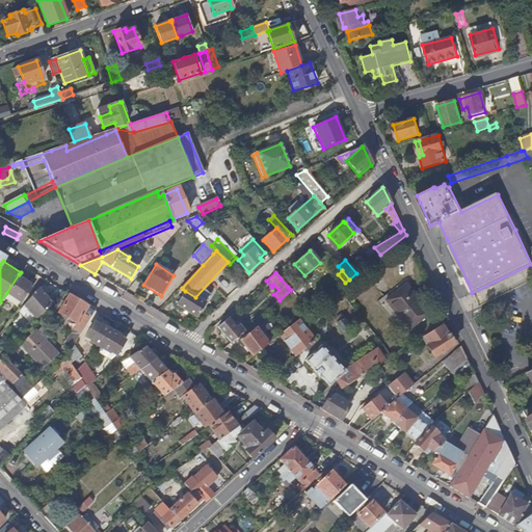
[(293,283),(285,273),(281,278),(288,287),(293,283)]
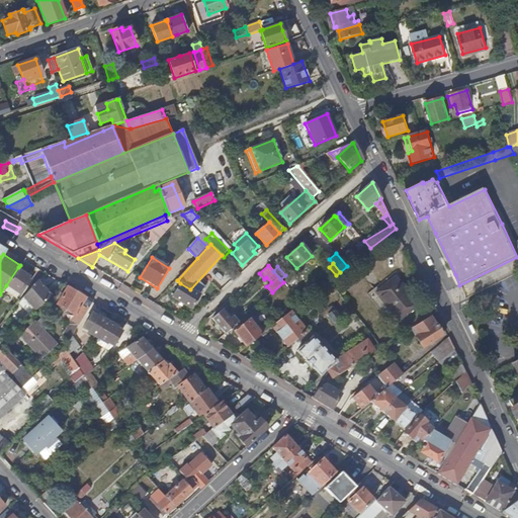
[(18,292),(30,275),(18,267),(6,285),(18,292)]
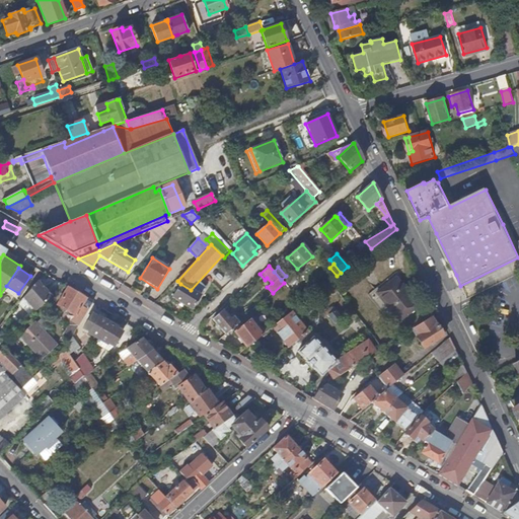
[(380,300),(401,286),(395,279),(376,295),(380,300)]
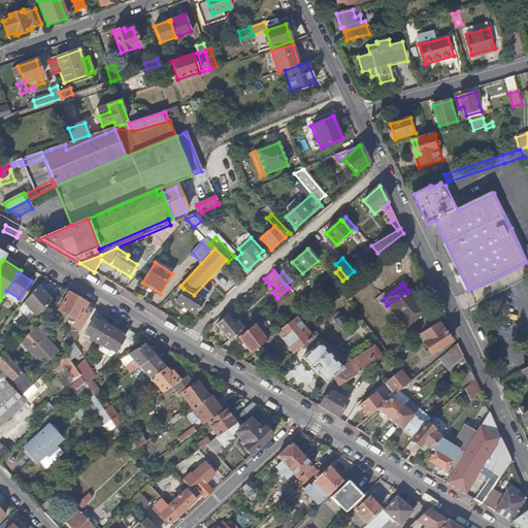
[(37,315),(54,299),(37,285),(23,301),(37,315)]
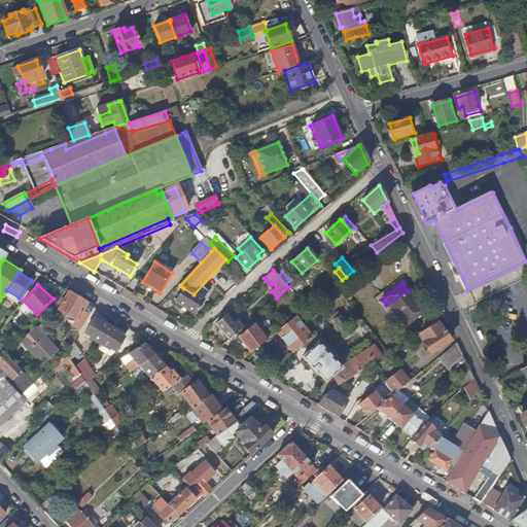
[(206,310),(209,304),(194,294),(183,288),(174,303),(195,315),(200,307),(206,310)]
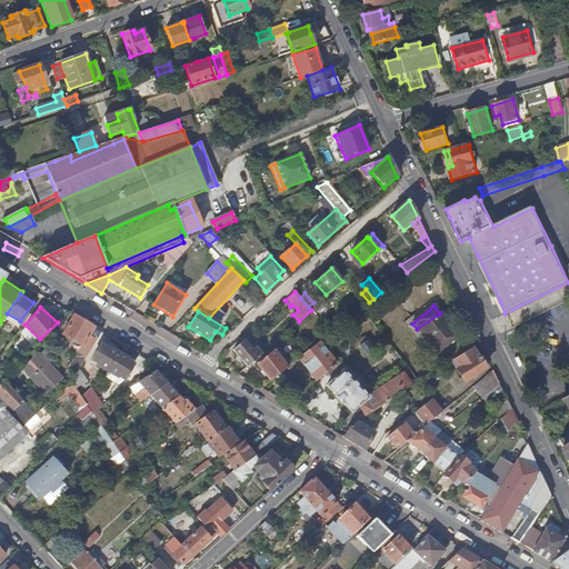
[(459,337),(440,313),(417,329),(438,355),(459,337)]
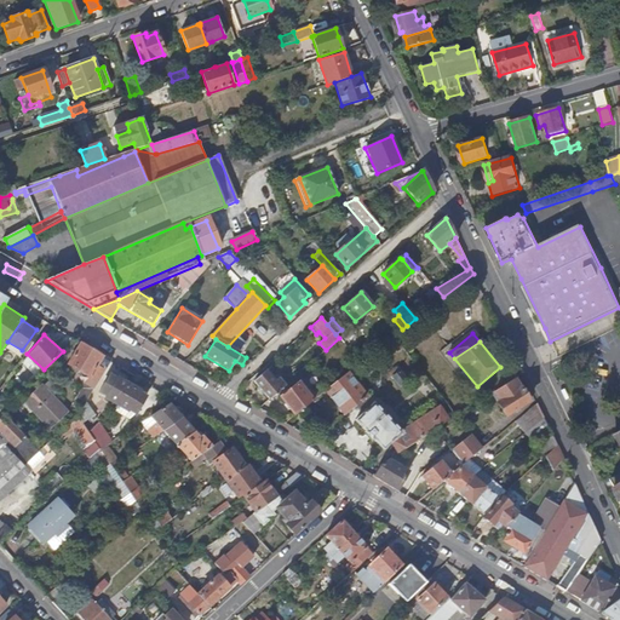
[(86,401),(110,360),(80,343),(79,346),(69,363),(73,366),(72,368),(75,371),(76,368),(91,377),(78,396),(86,401)]
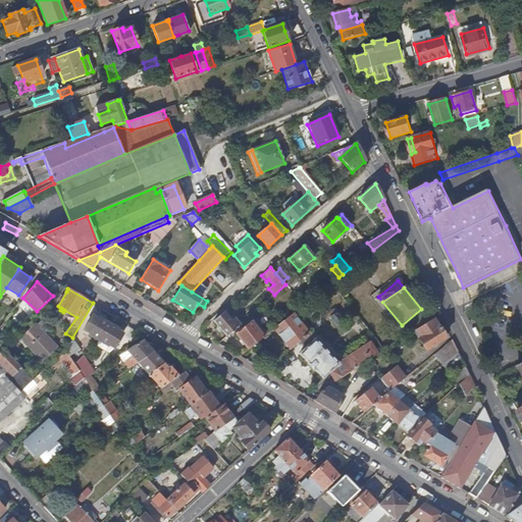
[(343,320),(330,305),(315,317),(327,332),(343,320)]
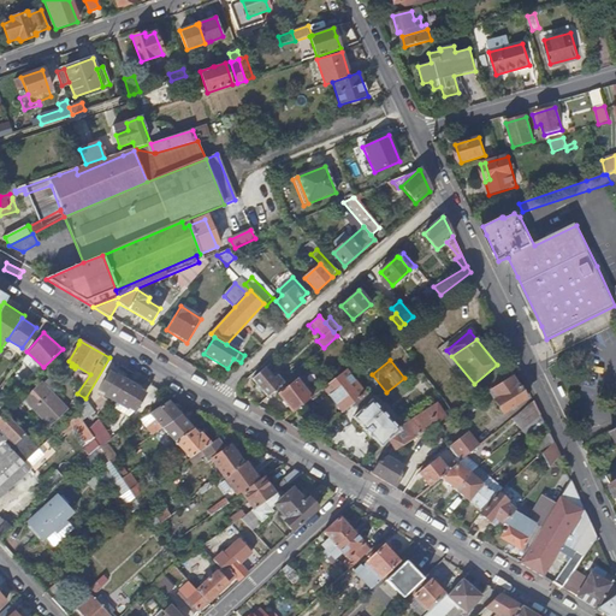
[(283,384),(277,378),(274,380),(271,377),(276,372),(267,363),(250,378),(267,397),(283,384)]
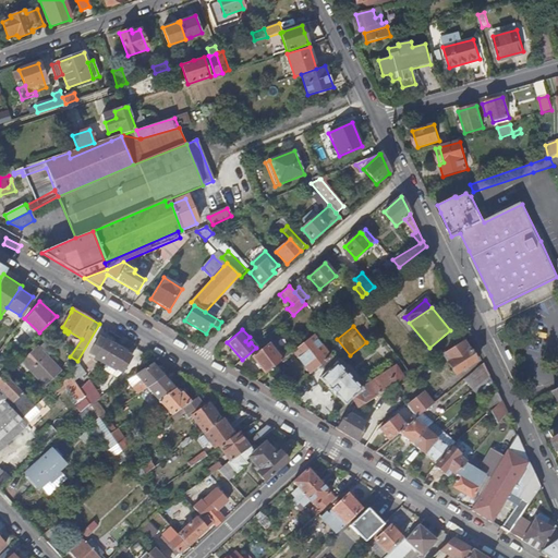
[(330,358),(314,335),(291,353),(308,375),(330,358)]
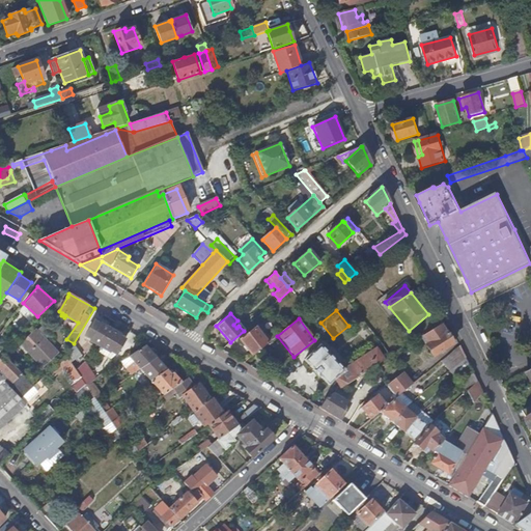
[(100,345),(110,329),(101,323),(100,325),(93,320),(85,335),(90,339),(90,340),(100,345)]
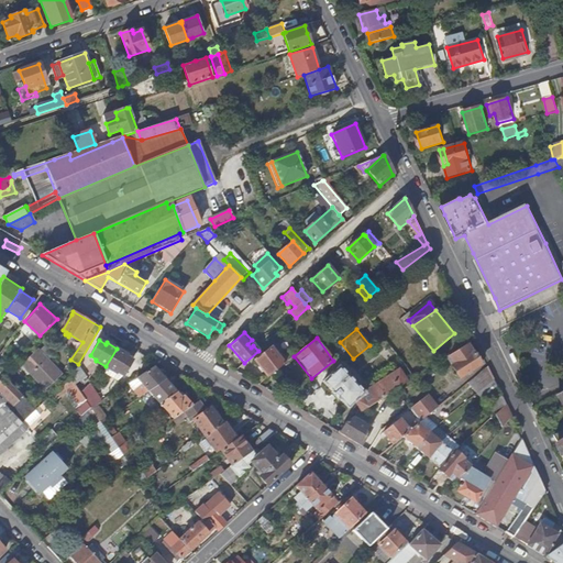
[(481,364),(473,352),(472,352),(466,344),(449,355),(454,364),(452,366),(460,377),(481,364)]
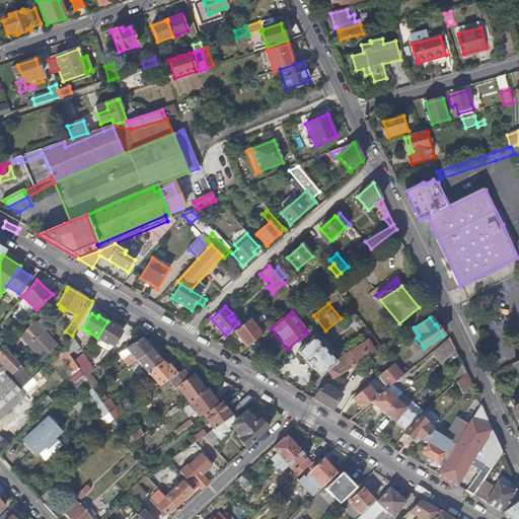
[(56,344),(43,331),(47,327),(39,318),(34,323),(33,322),(19,336),(21,338),(42,358),(56,344)]
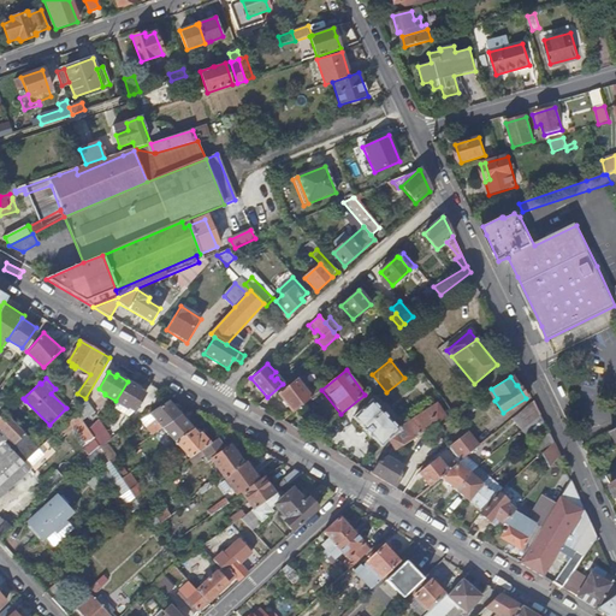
[(135,410),(146,394),(141,391),(140,389),(128,381),(116,401),(128,408),(129,407),(135,410)]
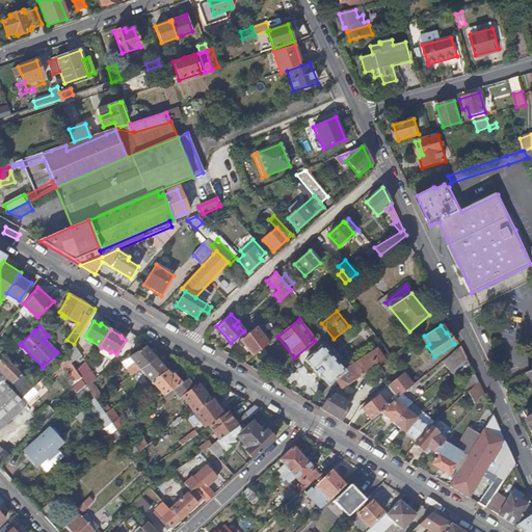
[(251,356),(274,339),(272,337),(270,338),(267,337),(264,339),(256,329),(240,342),(251,356)]
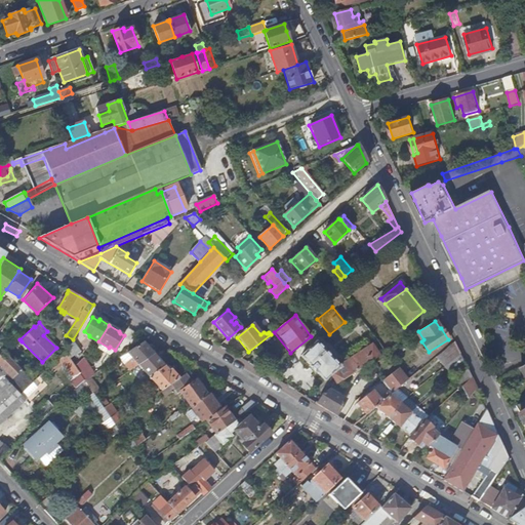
[(82,353),(72,340),(72,341),(66,352),(72,360),(82,353)]
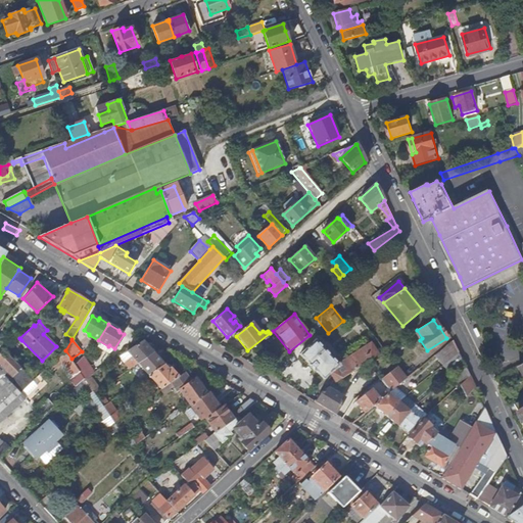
[(153,352),(146,344),(143,340),(127,351),(131,357),(138,364),(153,352)]
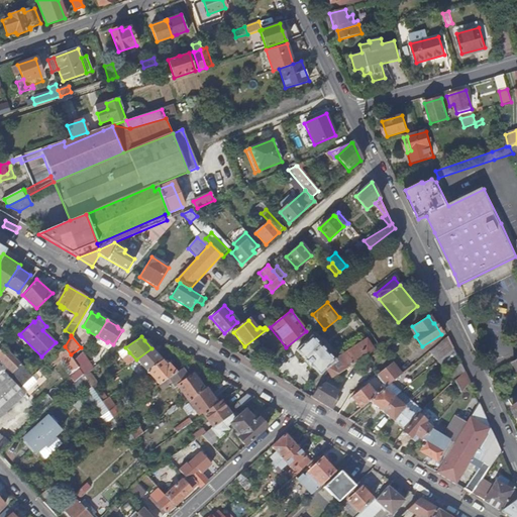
[(334,360),(311,336),(296,351),(304,360),(304,362),(310,368),(311,368),(319,376),(326,371),(331,379),(363,359),(374,351),(367,339),(334,360)]
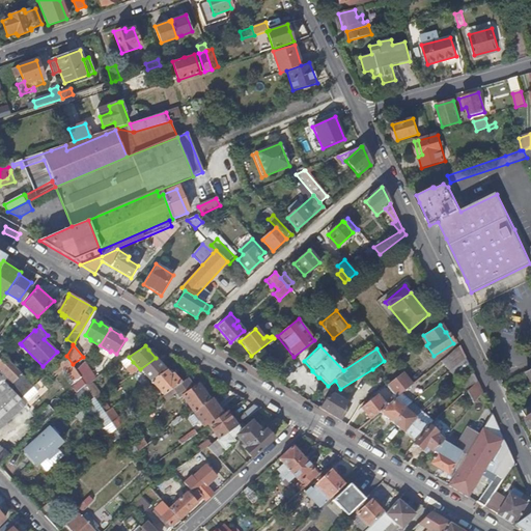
[(0,385),(9,376),(16,383),(23,375),(0,351),(0,385)]
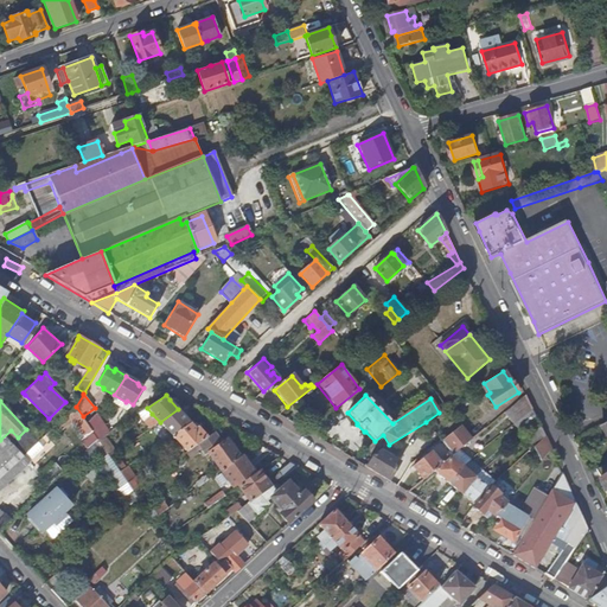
[(83,416),(76,407),(61,421),(59,421),(64,426),(72,419),(76,421),(87,436),(93,432),(88,423),(83,416)]
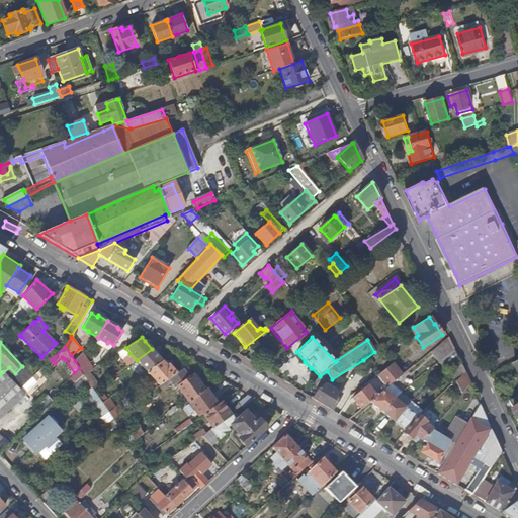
[(162,361),(152,349),(137,360),(147,372),(162,361)]
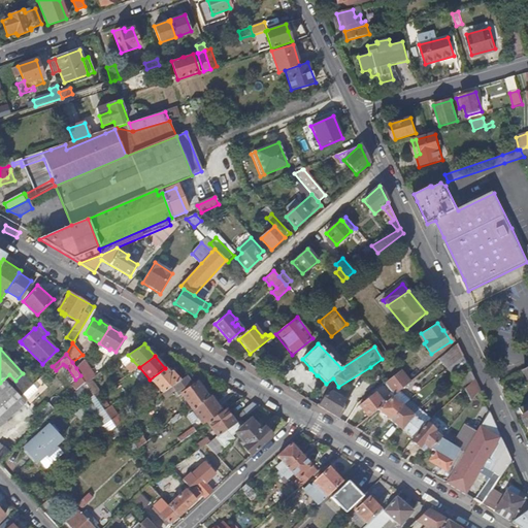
[(455,376),(467,365),(463,356),(448,368),(455,376)]
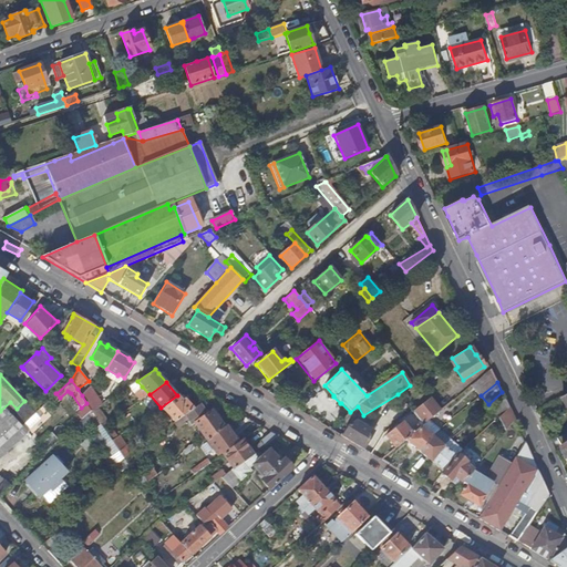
[(104,403),(91,387),(82,395),(86,403),(92,411),(98,408),(104,403)]
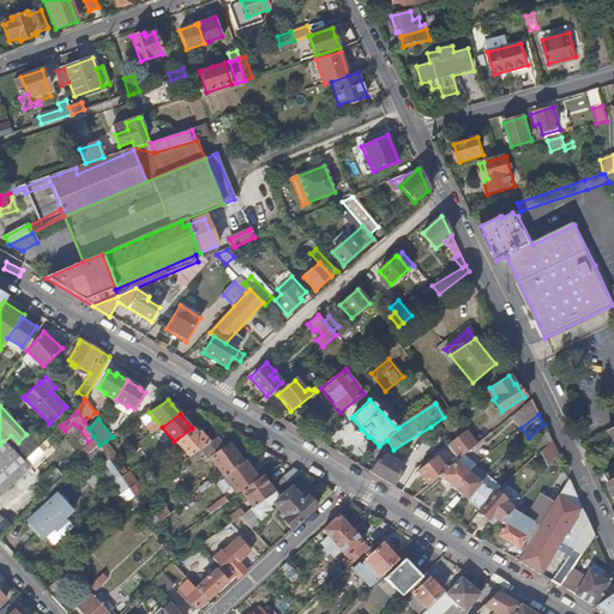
[(162,427),(154,419),(149,422),(151,425),(156,431),(162,427)]
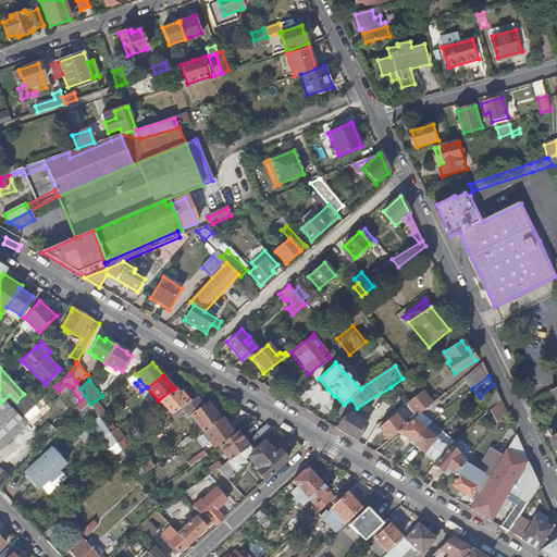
[(171,415),(190,400),(182,391),(178,393),(174,388),(158,400),(171,415)]
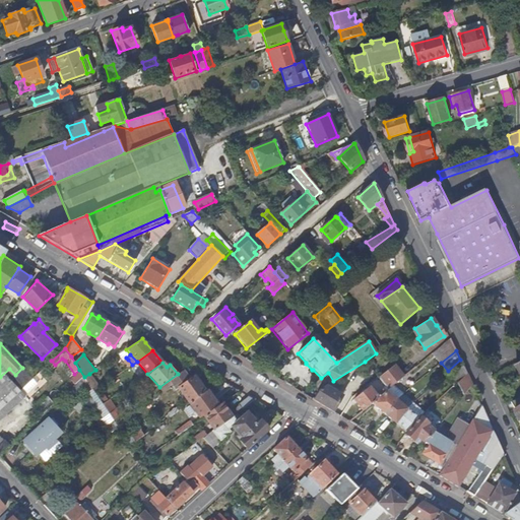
[(454,384),(466,372),(463,365),(462,366),(460,366),(459,368),(448,379),(454,384)]
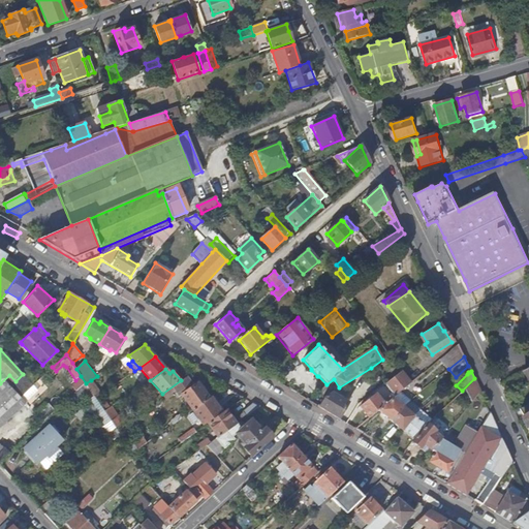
[(403,390),(411,383),(402,372),(385,385),(395,396),(403,390)]
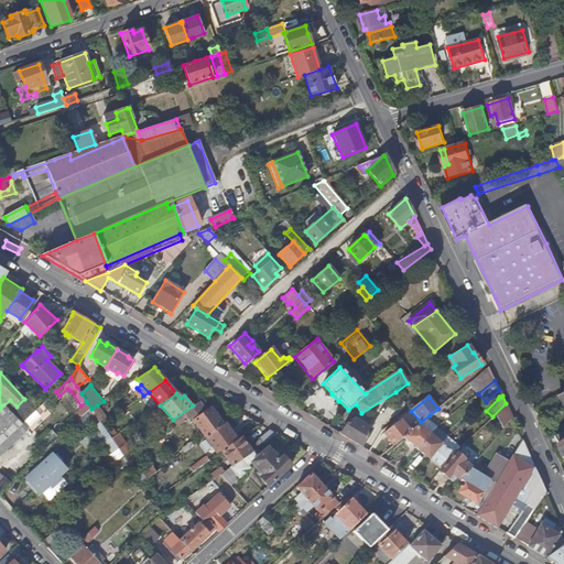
[(15,410),(25,421),(38,410),(28,399),(15,410)]
